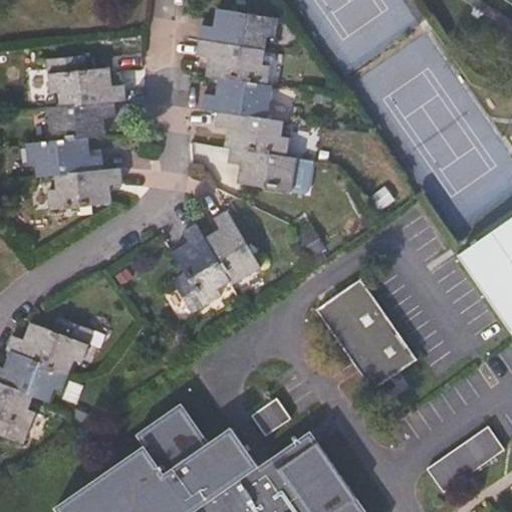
[(274,37),(277,17),(214,8),(211,26),(199,25),(197,38),(264,48),(266,36),(274,37)]
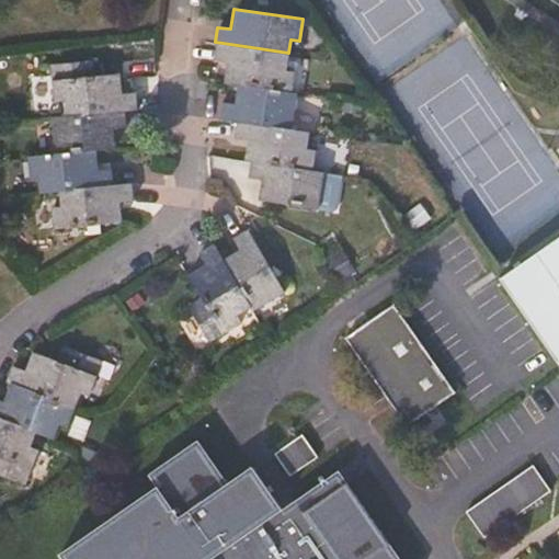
[(294,71),(285,69),(288,53),(215,42),(212,60),(225,61),(221,82),(236,83),(291,92),(294,71)]
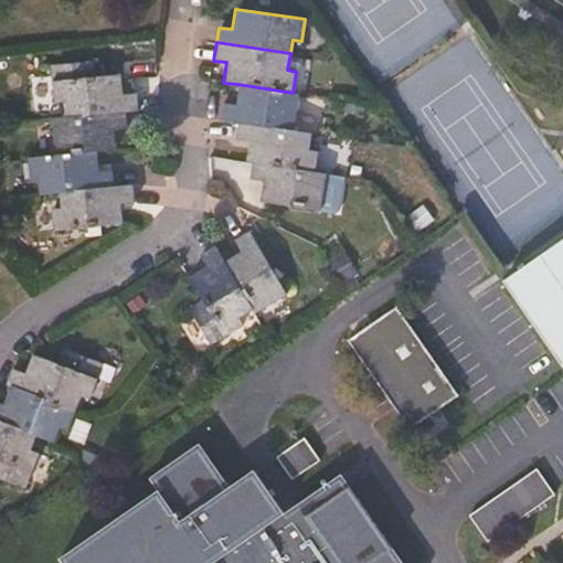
[(124,94),(121,74),(96,77),(94,62),(49,66),(53,102),(62,102),(63,116),(127,110),(138,109),(137,93),(124,94)]
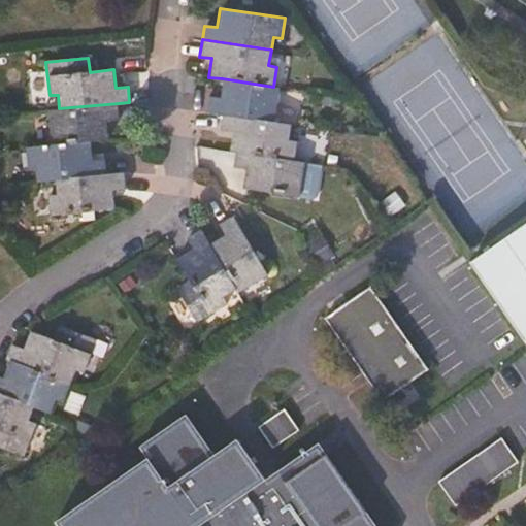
[(273,121),(278,88),(273,87),(222,78),(219,97),(205,96),(203,110),(221,112),(273,121)]
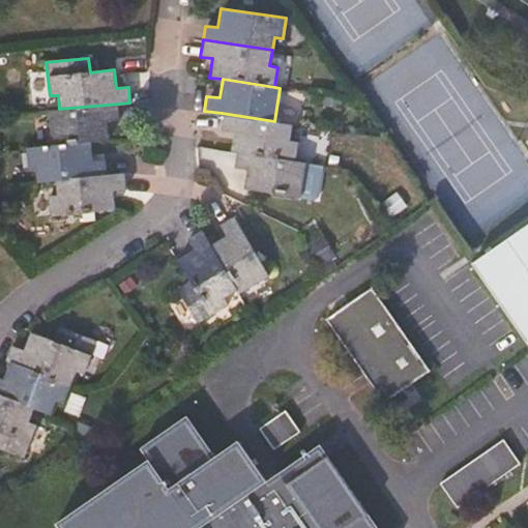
[(109,139),(108,123),(120,122),(119,104),(59,109),(47,110),(50,144),(91,140),(109,139)]
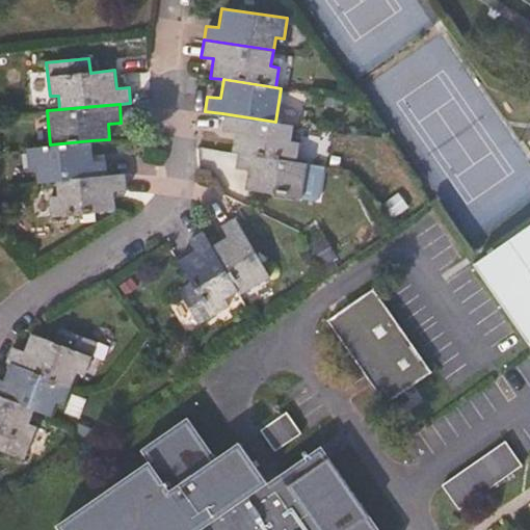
[(290,140),(292,124),(275,122),(222,113),(219,131),(232,133),(230,151),(236,153),(296,161),(298,142),(290,140)]
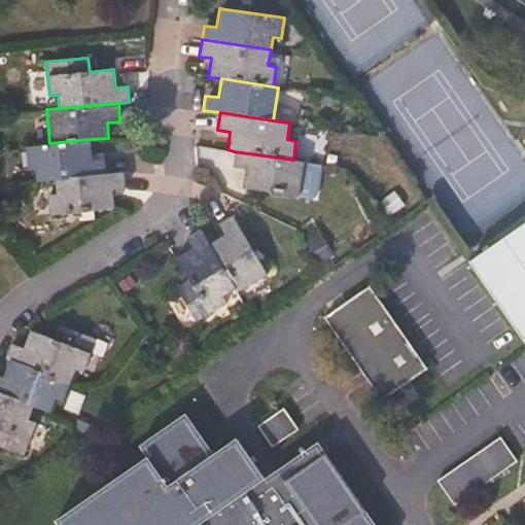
[(93,159),(91,139),(49,143),(25,145),(27,166),(35,165),(37,181),(54,180),(106,174),(105,158),(93,159)]
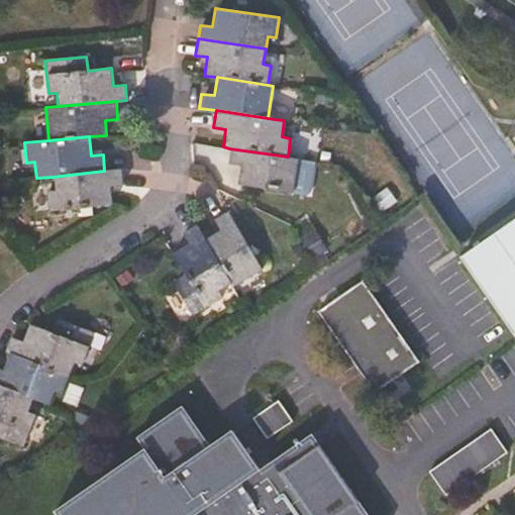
[(304,195),(309,191),(315,161),(288,157),(229,148),(226,165),(239,166),(236,185),(304,195)]
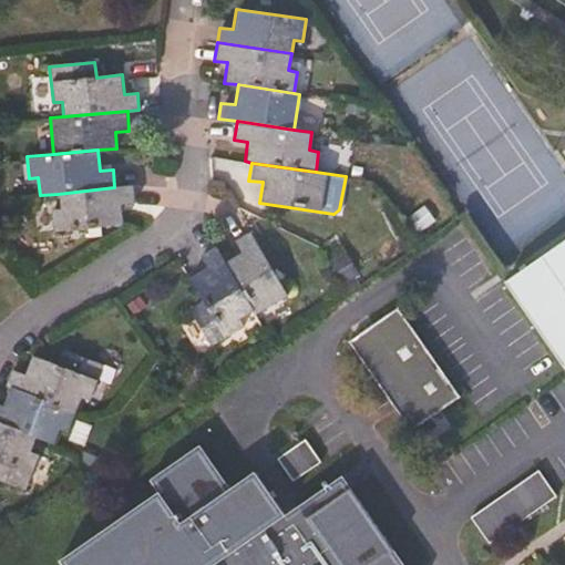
[(123,225),(121,204),(135,203),(133,185),(114,187),(58,194),(60,208),(51,209),(53,233),(123,225)]
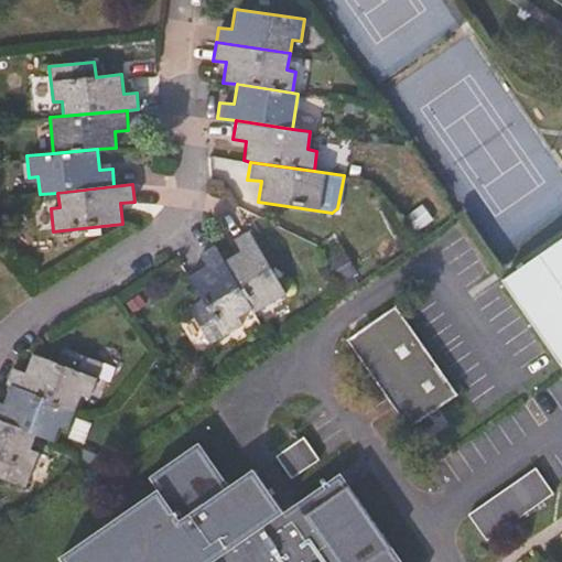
[(285,293),(248,229),(231,238),(238,250),(222,260),(250,310),(254,313),(285,293)]
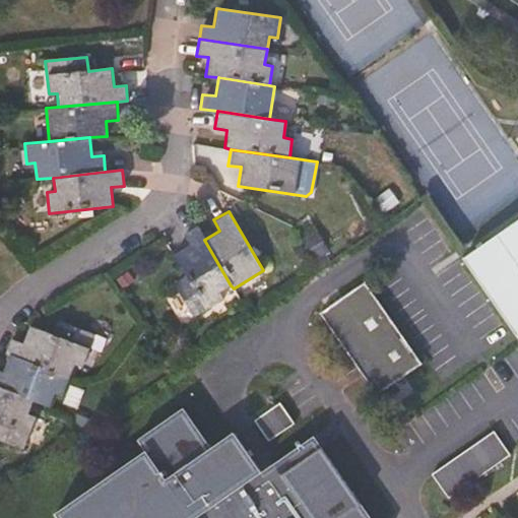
[(231,285),(204,240),(196,225),(183,234),(189,246),(173,255),(184,276),(174,282),(193,317),(223,300),(219,292),(231,285)]
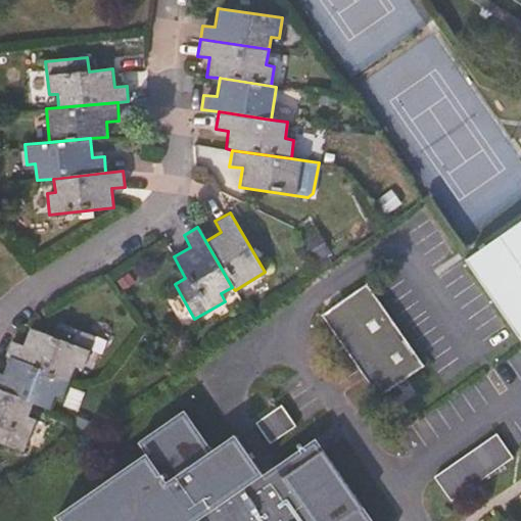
[(423,366),(367,283),(321,314),(377,396),(423,366)]
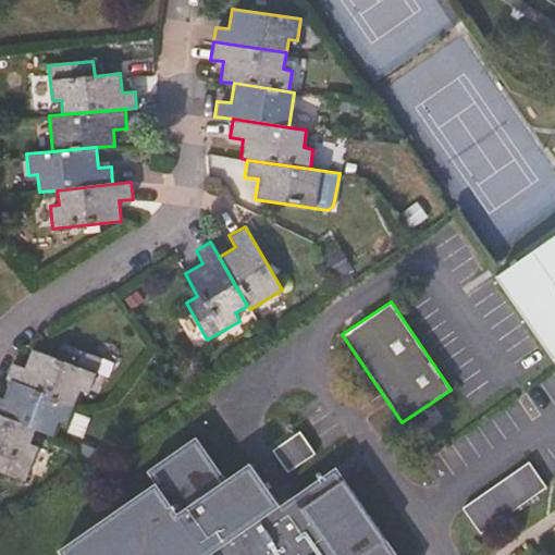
[(87,393),(95,373),(31,348),(27,352),(22,366),(14,362),(1,375),(9,379),(74,404),(79,391),(87,393)]
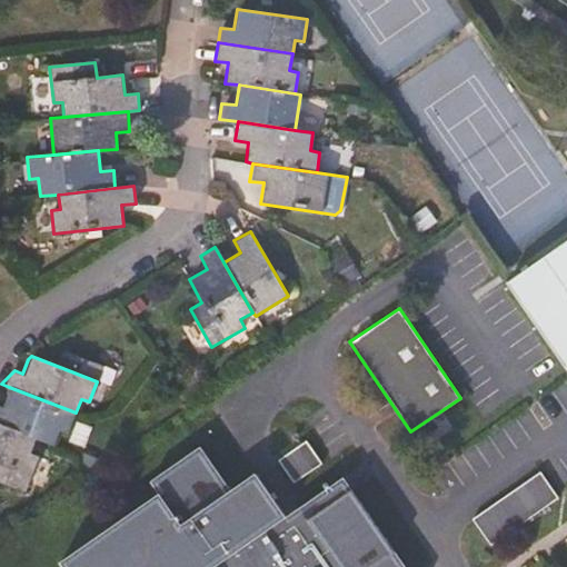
[(68,431),(76,413),(9,387),(2,406),(0,405),(0,425),(36,439),(52,446),(59,429),(68,431)]
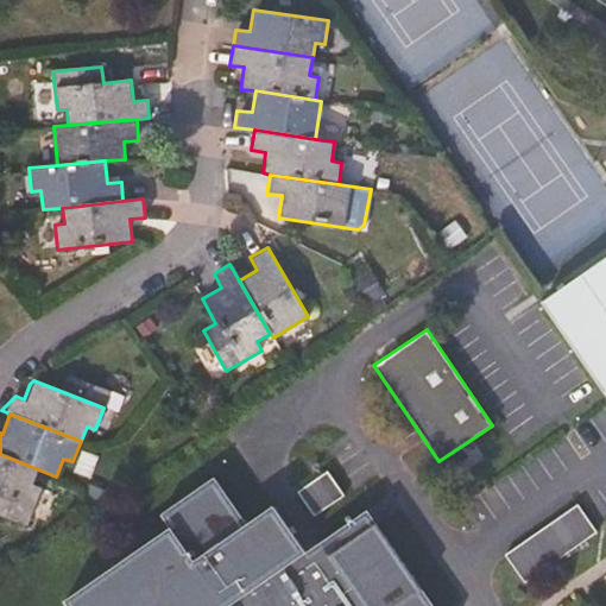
[(0,515),(26,525),(42,487),(32,484),(38,469),(0,454),(0,515)]
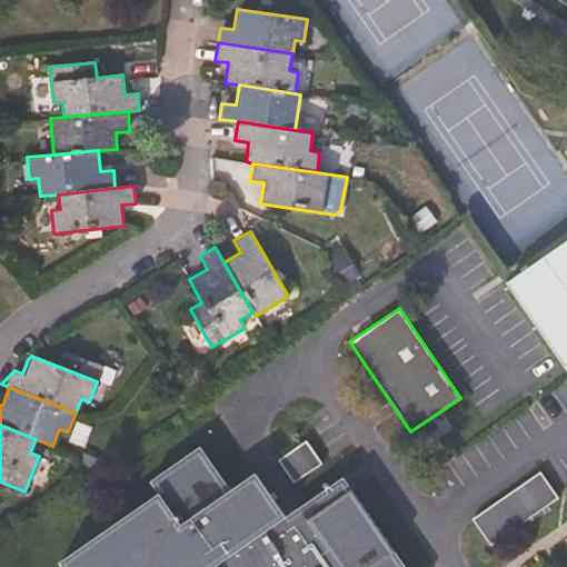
[(404,566),(342,477),(284,516),(255,474),(229,491),(199,447),(150,480),(158,493),(59,561),(62,566),(404,566)]
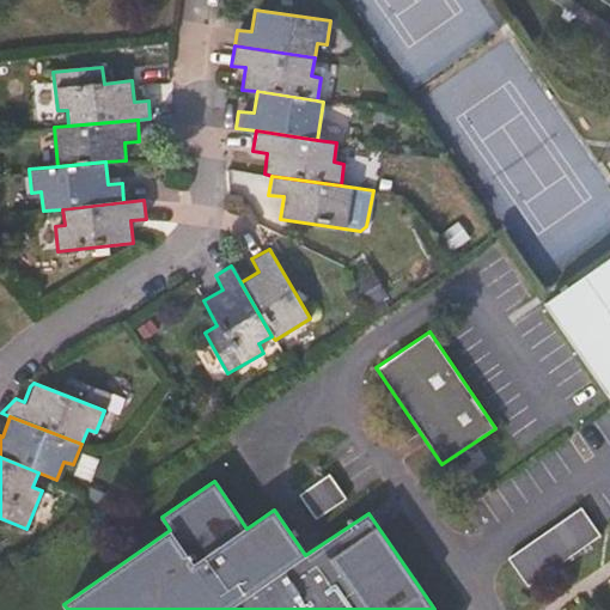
[(525,586),(599,536),(580,508),(506,557),(525,586)]
